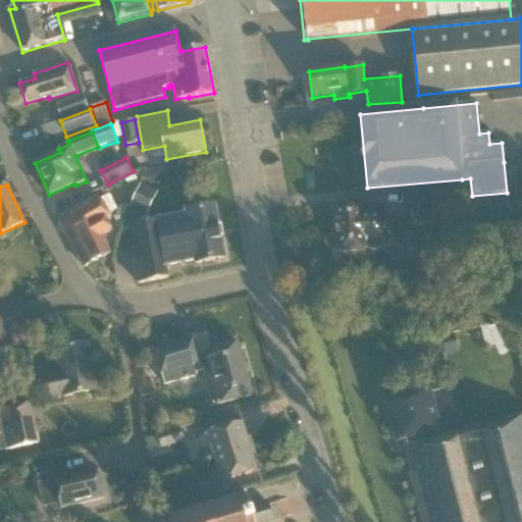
[(131,206),(149,214),(158,193),(141,185),(131,206)]
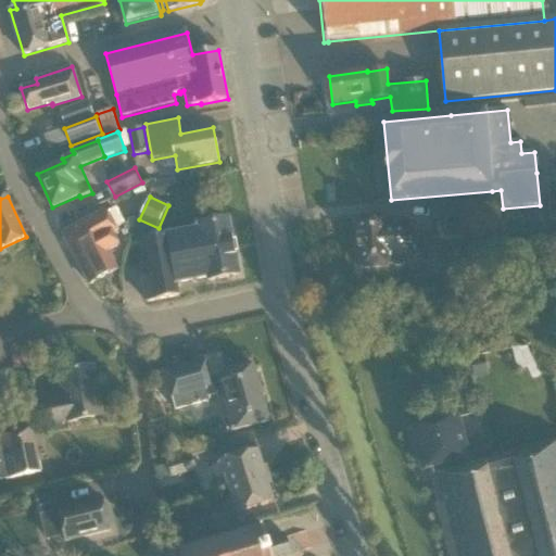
[(482,201),(465,203),(467,217),(470,252),(488,251),(482,201)]
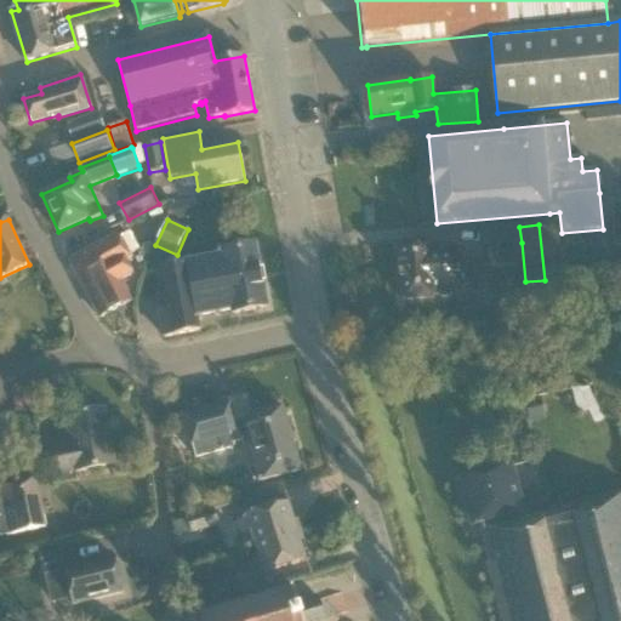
[(131,258),(118,233),(69,260),(101,319),(131,302),(120,281),(134,274),(126,261),(131,258)]
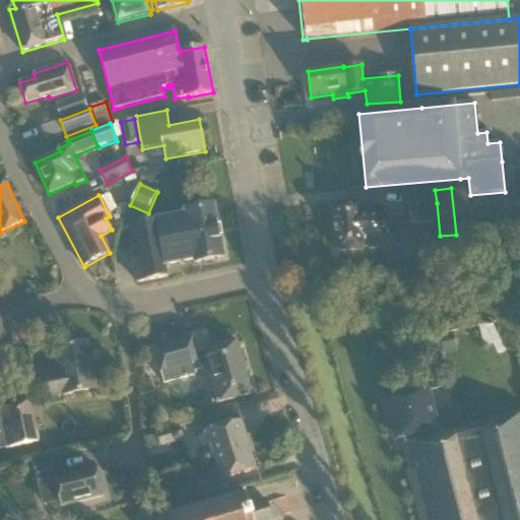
[(361,210),(360,202),(334,204),(338,252),(364,250),(364,248),(382,247),(382,241),(394,240),(395,248),(407,247),(405,224),(385,225),(384,208),(361,210)]
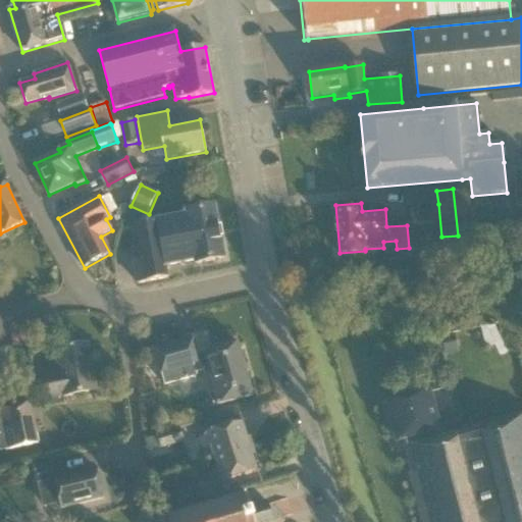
[(196,260),(197,265),(224,259),(215,207),(187,212),(188,216),(137,226),(143,260),(135,262),(139,283),(168,278),(166,266),(196,260)]
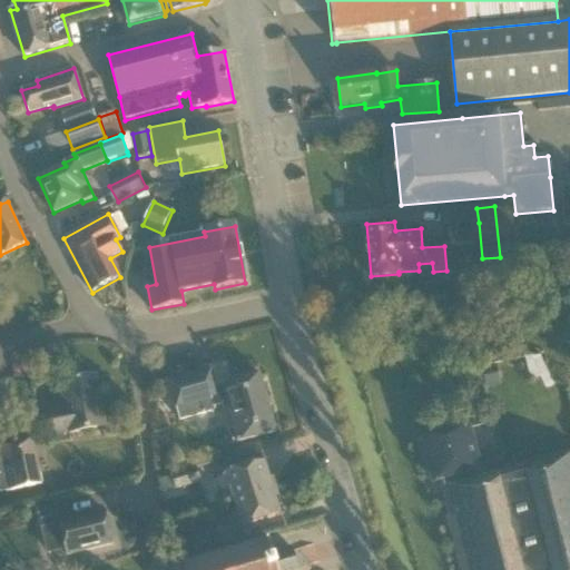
[(501,383),(498,367),(483,370),(485,385),(501,383)]
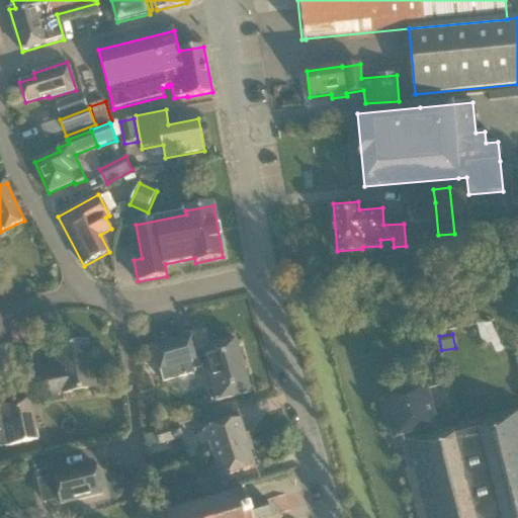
[(196,351),(192,336),(154,347),(163,381),(196,372),(195,370),(201,368),(211,404),(251,393),(236,340),(196,351)]
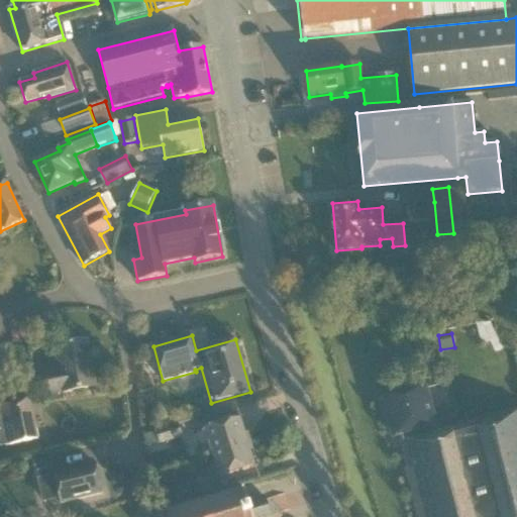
[(96,388),(88,341),(56,346),(60,371),(42,374),(46,395),(64,392),(64,393),(96,388)]
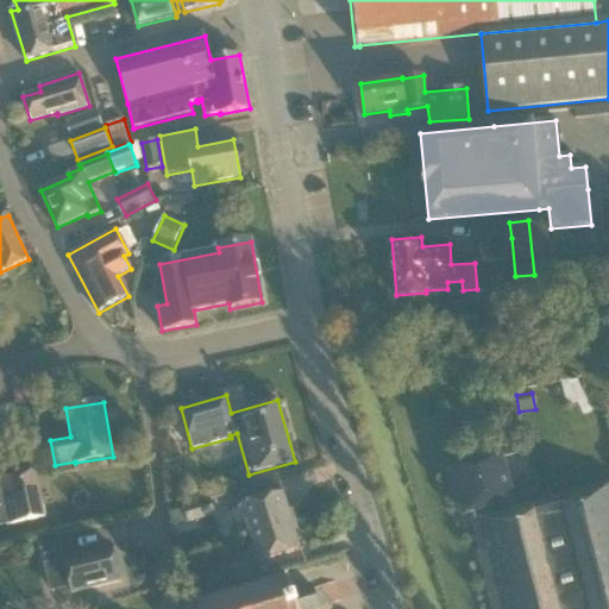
[(608,608),(608,484),(515,509),(502,458),(458,470),(464,491),(458,493),(464,516),(470,514),(481,552),(477,553),(491,608),(608,608)]
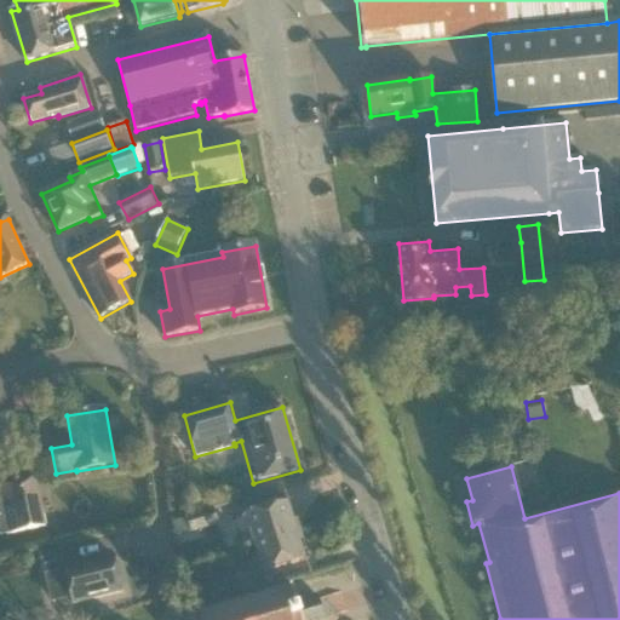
[(0,537),(46,527),(38,480),(0,487),(0,537)]
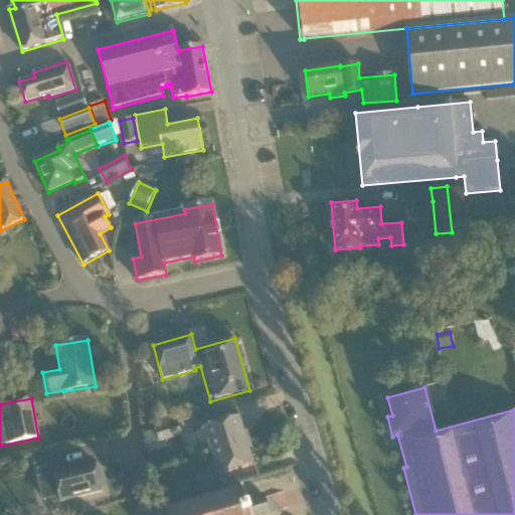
[(212,453),(246,442),(239,417),(204,428),(205,431),(194,434),(197,445),(208,441),(212,453)]
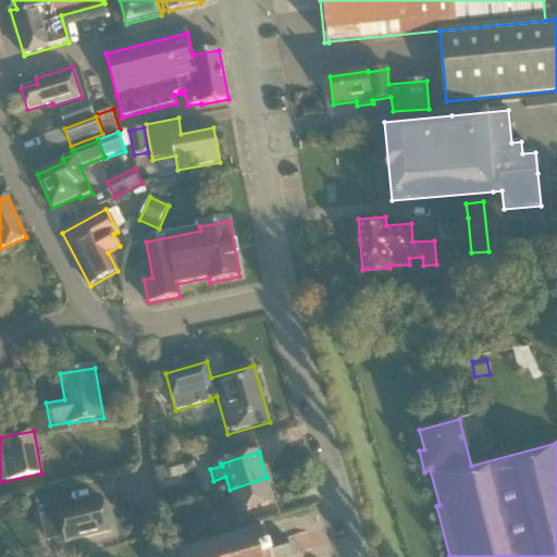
[(168,465),(173,480),(197,471),(193,457),(168,465)]
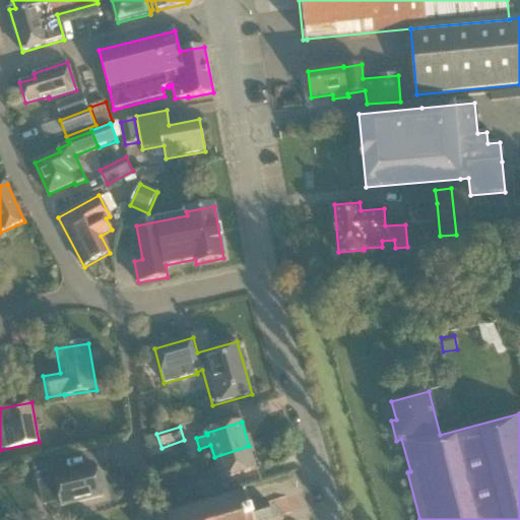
[(222,480),(257,470),(249,446),(214,457),(218,468),(207,471),(210,482),(221,478),(222,480)]
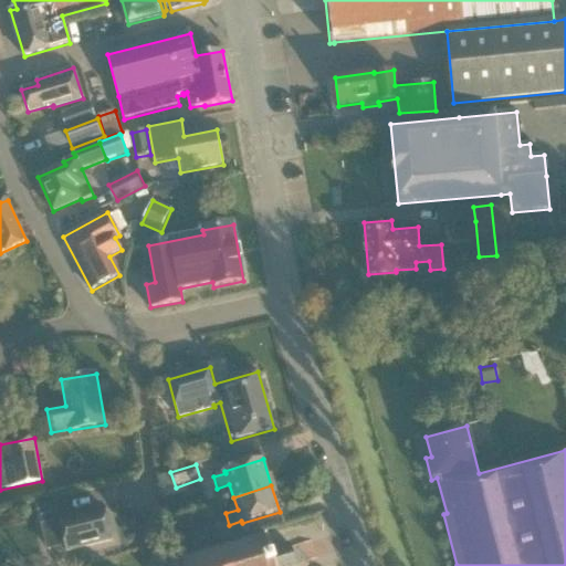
[(70,517),(66,500),(35,507),(40,525),(60,520),(67,552),(112,541),(104,509),(70,517)]
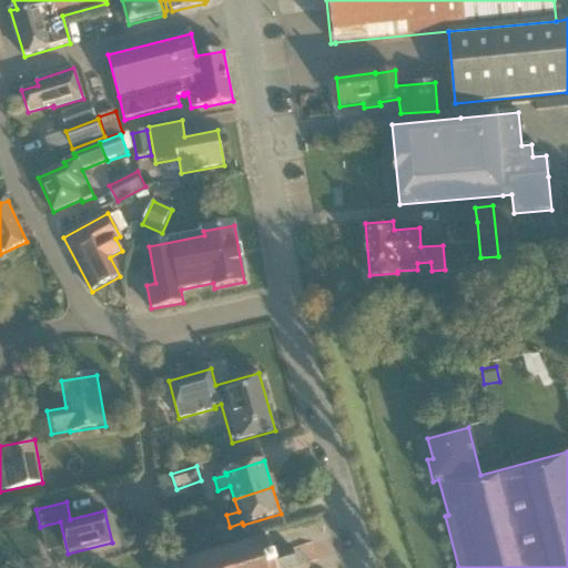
[(192,539),(196,554),(222,546),(217,533),(192,539)]
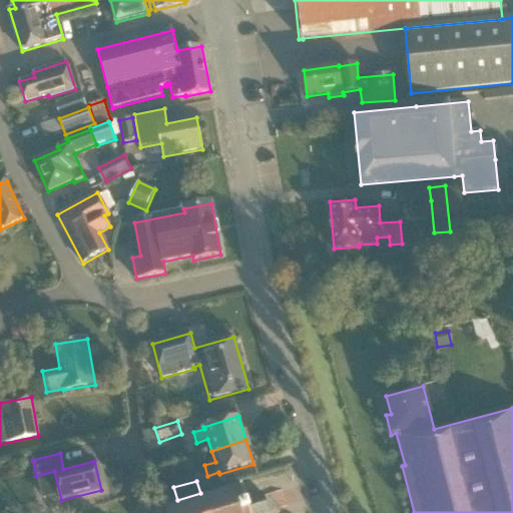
[(246,499),(242,487),(158,512),(269,512),(263,494),(246,499)]
